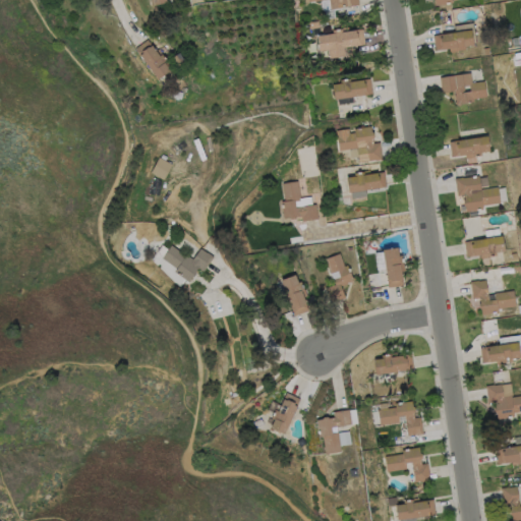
[(358,0),(359,5),(330,9),(329,0),(322,0),(309,2),(308,0),(358,0)]
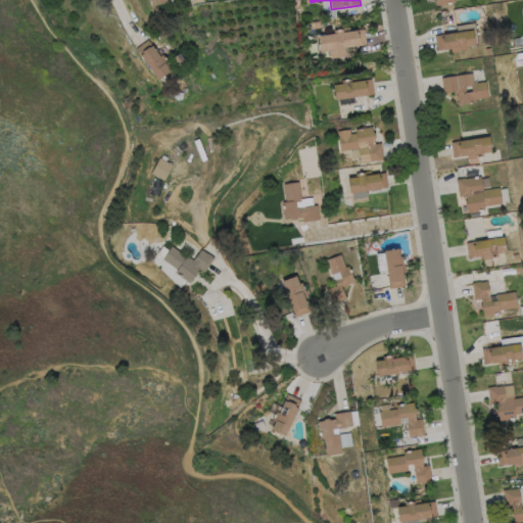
[(453,0),(454,3),(452,4),(453,9),(447,10),(446,4),(437,6),(436,0),(453,0)]
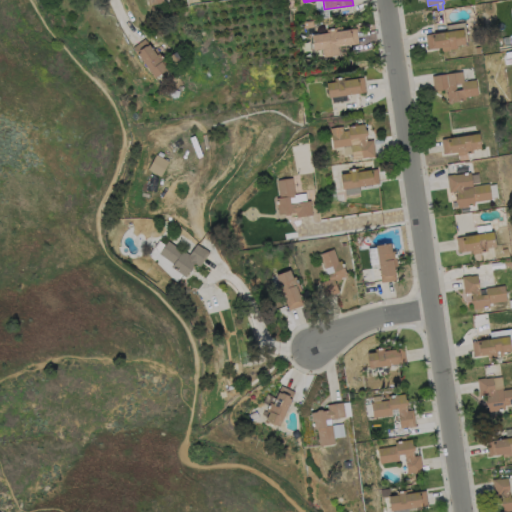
[(314,27),(304,29),(303,23),(313,21),(314,27)]
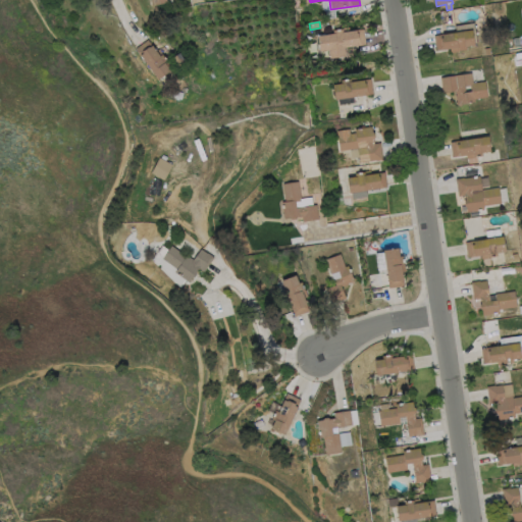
[(343,29),(344,32),(364,30),(366,45),(345,48),(346,56),(329,59),(328,50),(320,52),(318,36),(334,34),(333,31),(343,29)]
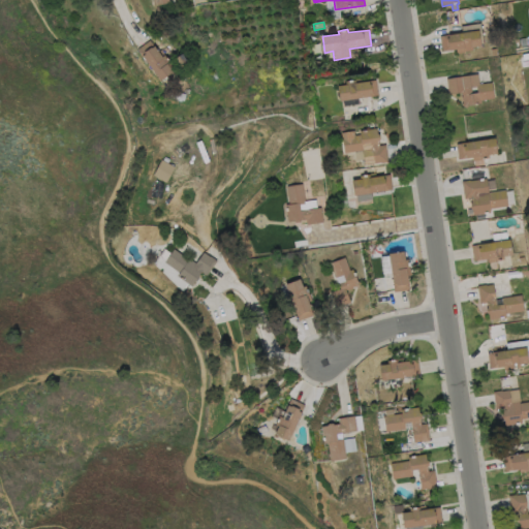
[(472,47),(473,51),(457,53),(456,50),(442,52),(439,36),(477,30),(480,45),(472,47)]
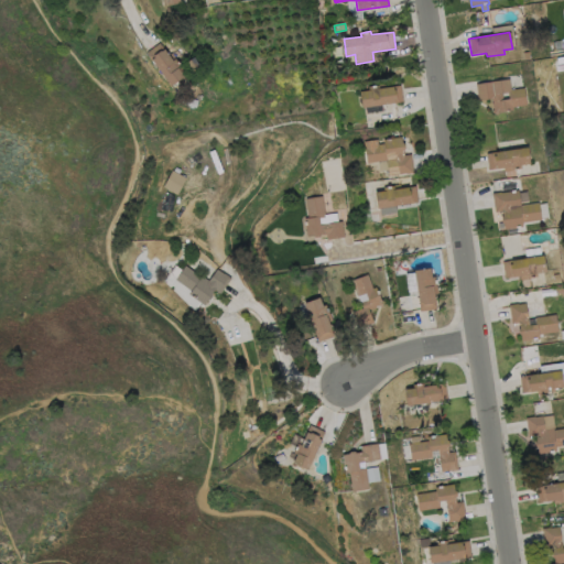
[(160,43),(169,55),(172,53),(188,75),(184,77),(184,76),(171,86),(147,53),(160,43)]
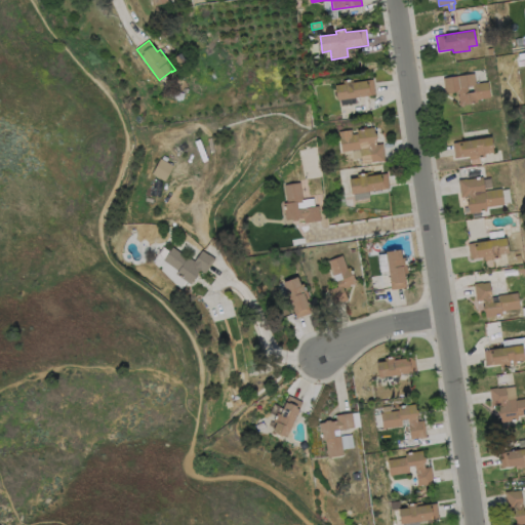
[(212,53),(207,56),(204,49),(208,46),(212,53)]
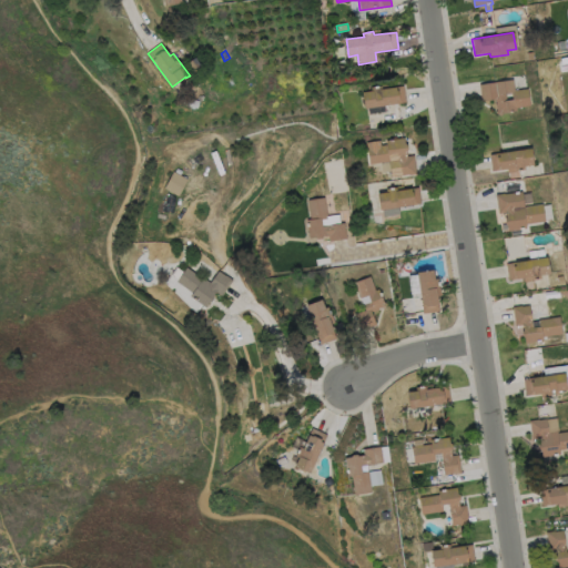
[(244,88),(240,90),(227,68),(233,66),(244,88)]
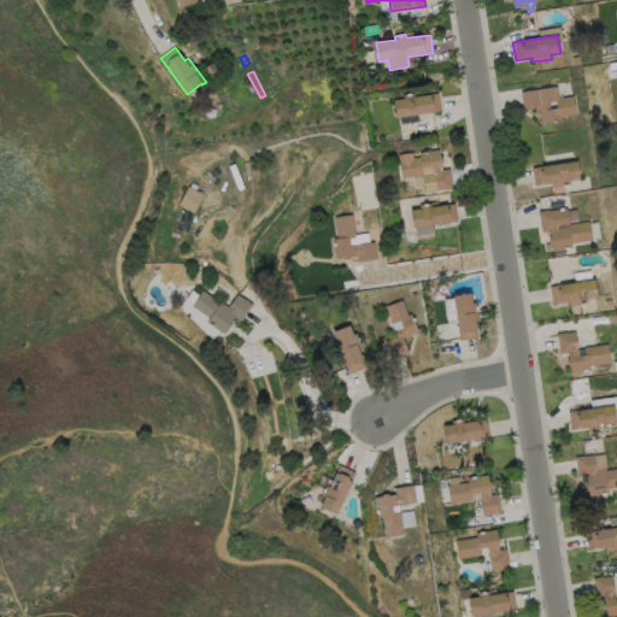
[(557,87),(559,99),(574,97),(576,115),(560,117),(560,121),(547,123),(544,128),(538,123),(541,119),(539,118),(538,109),(523,110),(521,93),(557,87)]
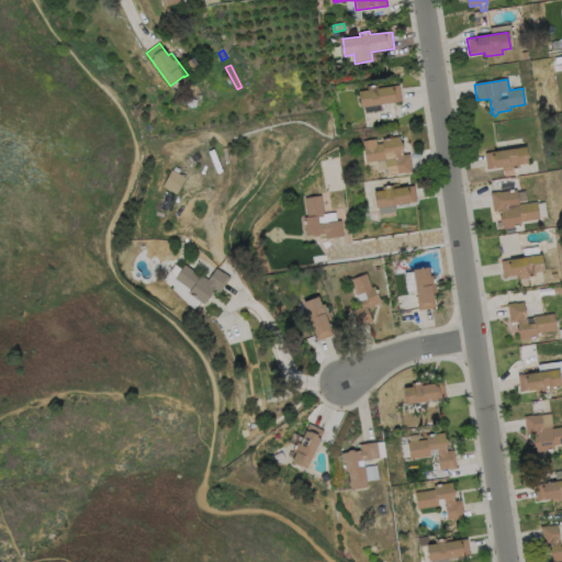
[(378,85),(378,88),(398,85),(402,101),(361,108),(359,91),(368,90),(367,87),(378,85)]
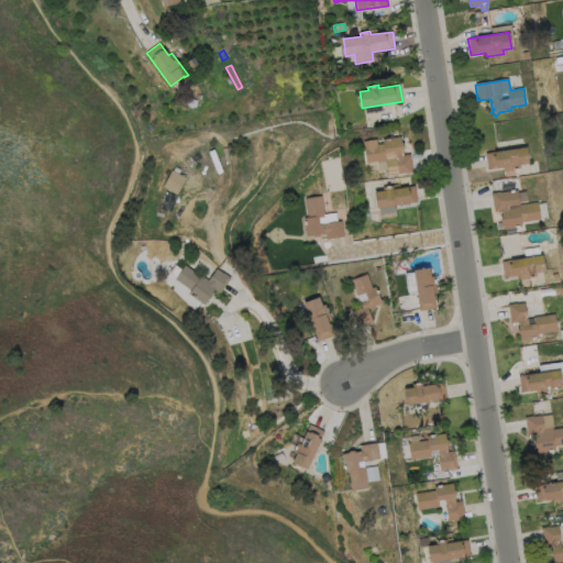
[(198,100),(196,108),(185,105),(187,97),(198,100)]
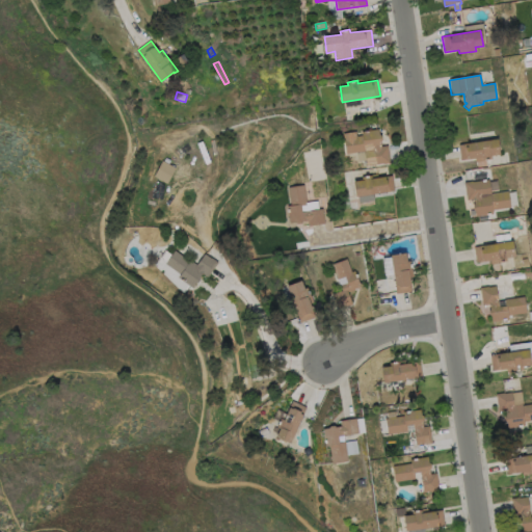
[(378,129),(381,147),(388,145),(391,163),(383,164),(382,163),(367,165),(365,151),(346,154),(343,134),(356,132),(357,136),(362,136),(362,132),(378,129)]
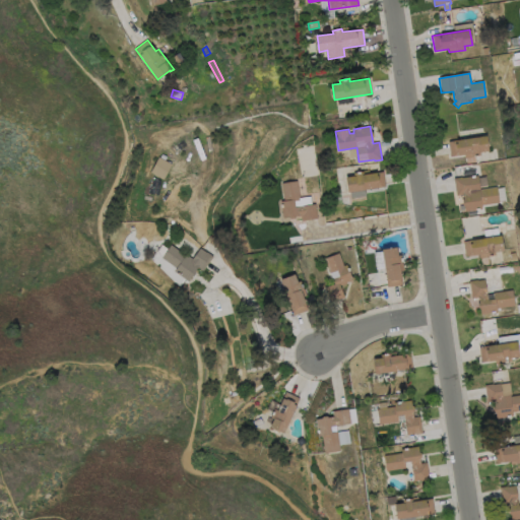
[(480,152),(480,155),(464,158),(464,155),(451,156),(449,141),(486,136),(489,151),(480,152)]
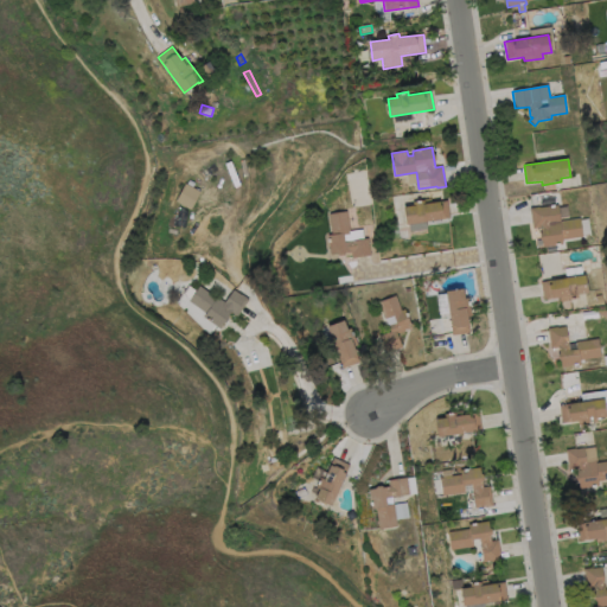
[(200,192),(191,210),(176,200),(185,184),(200,192)]
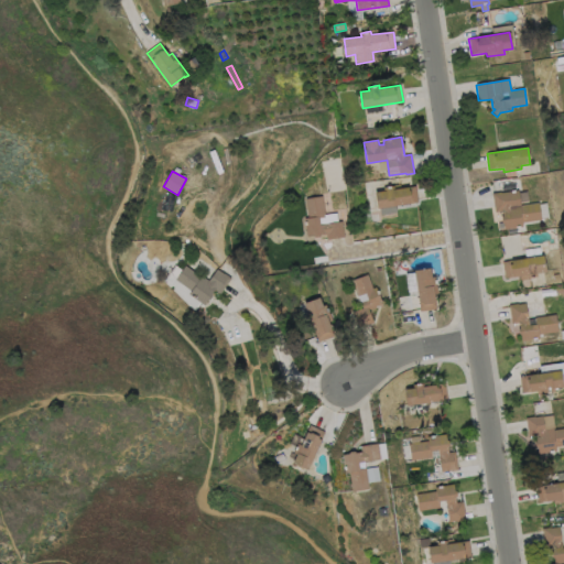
[(393,186),(394,190),(415,186),(419,203),(378,208),(376,193),(383,192),(383,187),(393,186)]
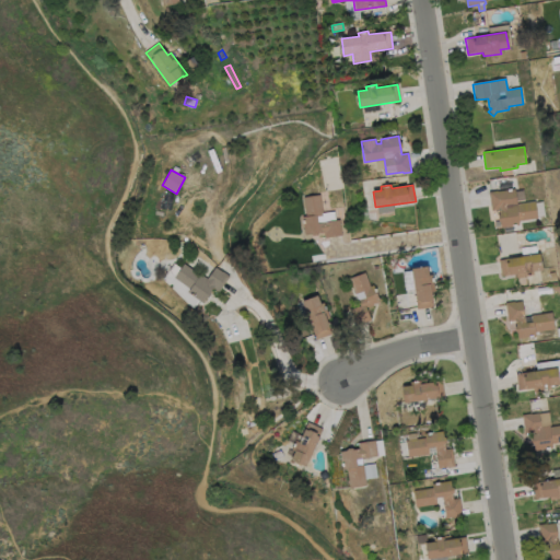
[(515,188),(517,205),(534,201),(537,219),(518,221),(520,224),(502,228),(499,209),(492,210),(489,191),(498,190),(498,191),(515,188)]
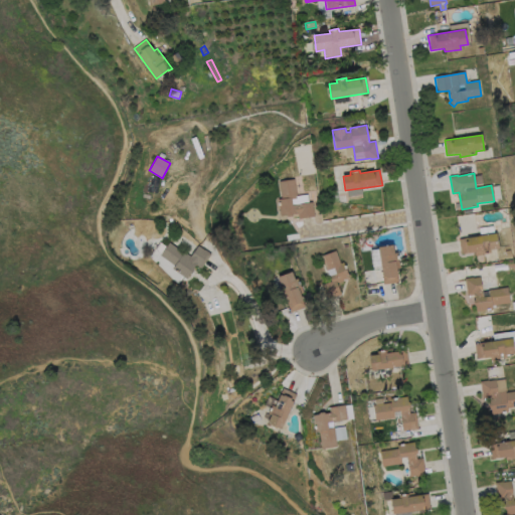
[(291,199),(292,205),(312,202),(315,216),(299,218),(298,213),(281,216),(278,199),(282,199),(280,182),(294,179),(297,195),(296,196),(296,198),(291,199)]
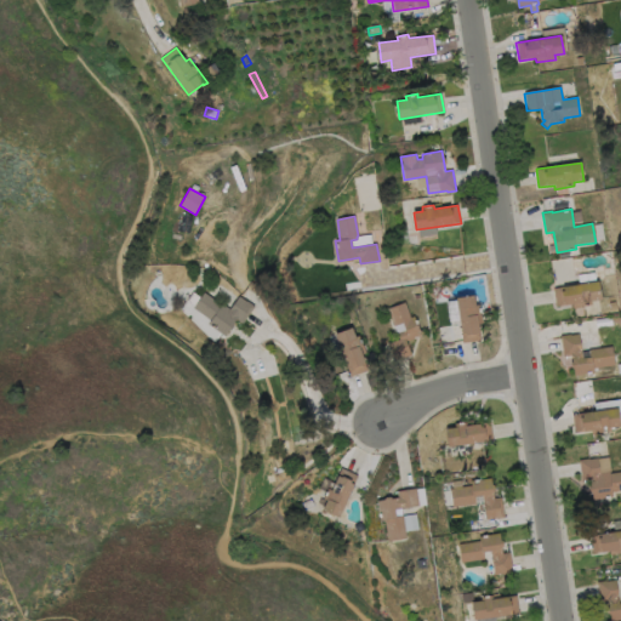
[(591,301),(592,306),(573,308),(573,305),(556,307),(553,289),(598,281),(600,300),(591,301)]
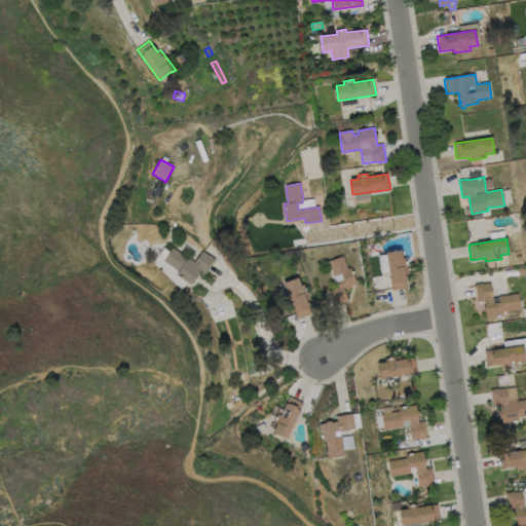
[(173,248),(188,258),(194,262),(202,251),(209,256),(210,255),(216,260),(205,273),(200,270),(190,285),(176,274),(179,271),(164,260),(173,248)]
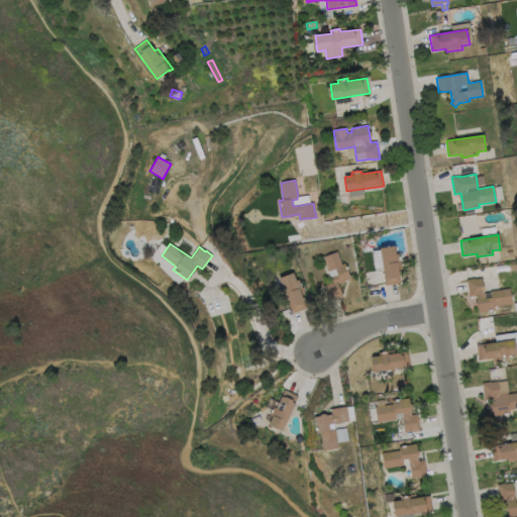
[(395,245),(396,254),(400,253),(402,267),(398,268),(400,283),(385,285),(380,247),(395,245)]
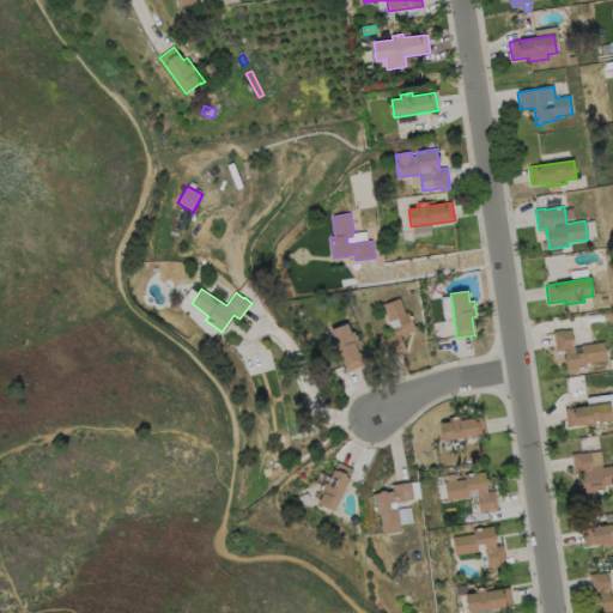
[(400,298),(405,314),(408,313),(414,326),(418,328),(416,333),(411,332),(410,334),(401,337),(406,351),(389,357),(382,339),(394,335),(382,305),(400,298)]
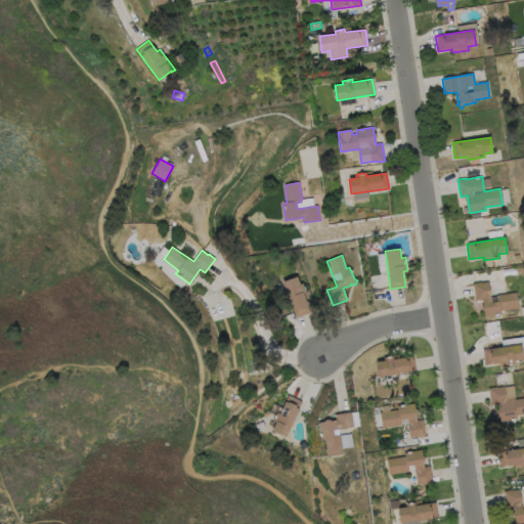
[(517,276),(505,277),(503,269),(516,268),(517,276)]
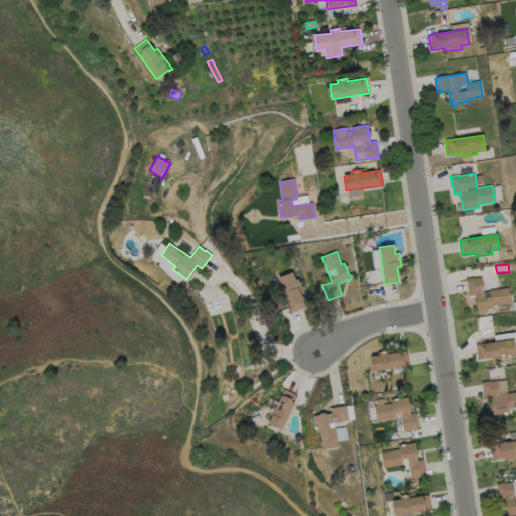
[(292,272),(295,280),(297,279),(300,286),(301,286),(304,293),(300,294),(305,307),(291,313),(277,278),(292,272)]
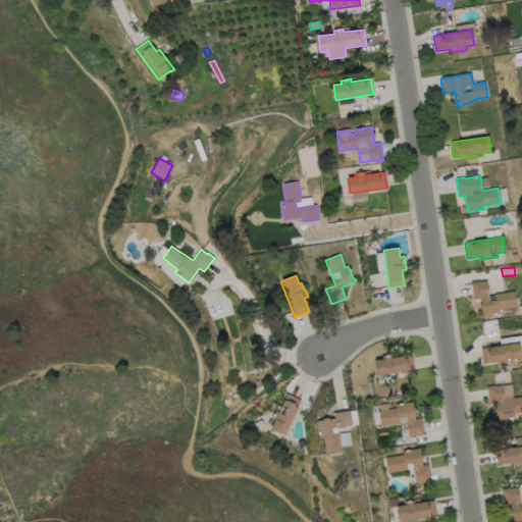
[(486,280),(489,301),(497,300),(496,294),(514,291),(517,307),(499,310),(500,313),(483,316),(480,299),(474,300),(471,282),(479,280),(479,281),(486,280)]
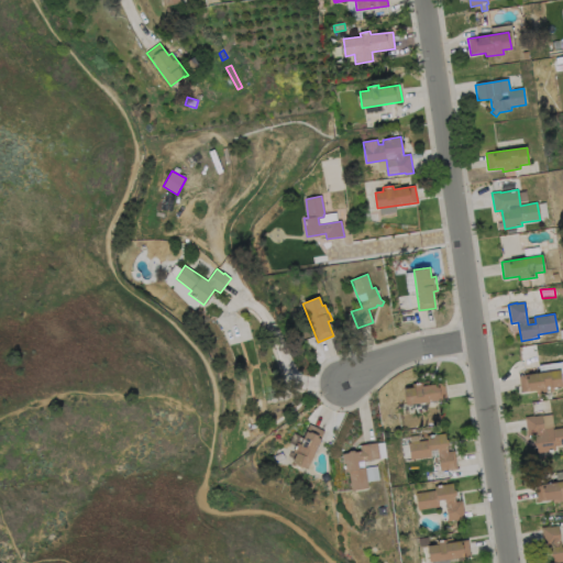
[(553,387),(553,390),(543,392),(543,389),(521,393),(519,376),(540,374),(539,365),(562,362),(562,384),(562,385),(562,386),(553,387)]
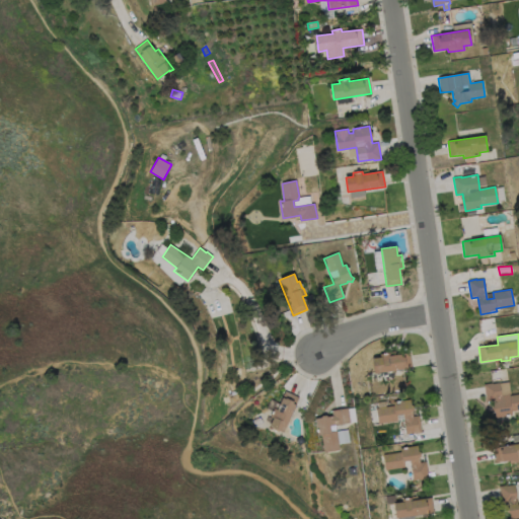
[(388,353),(388,356),(410,353),(412,367),(404,368),(404,370),(374,374),(372,359),(380,358),(380,354),(388,353)]
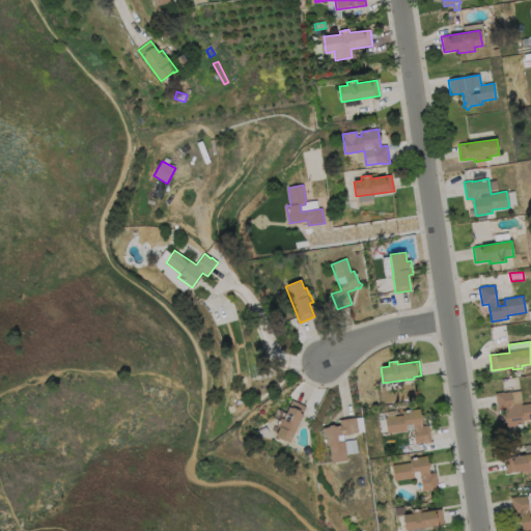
[(510,391),(512,403),(521,402),(522,406),(530,403),(530,419),(524,421),(524,424),(507,427),(506,421),(504,420),(503,416),(504,415),(504,410),(498,410),(495,393),(503,392),(510,391)]
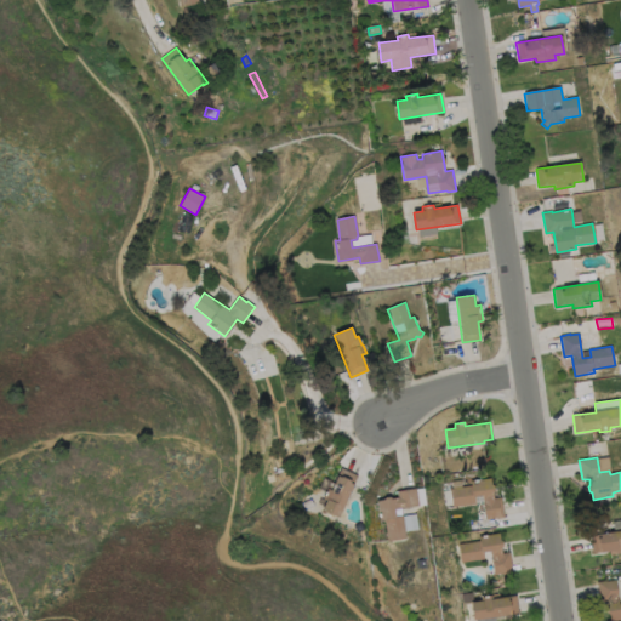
[(358,476),(339,517),(323,510),(326,501),(323,499),(330,483),(334,484),(341,468),(358,476)]
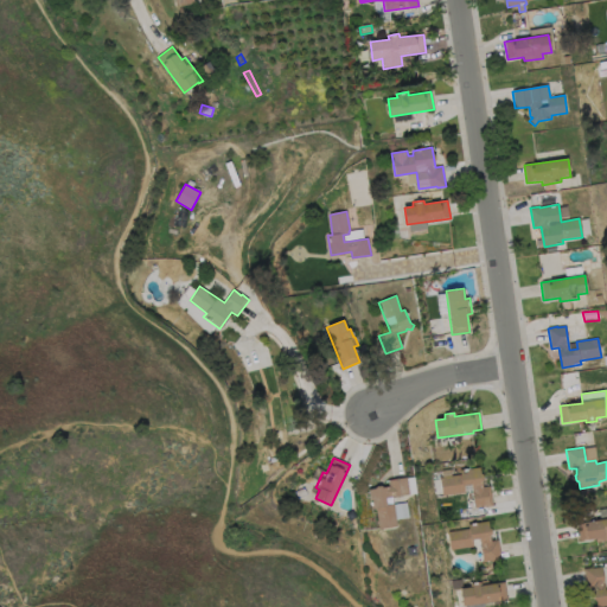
[(481,481),(483,487),(490,486),(493,506),(486,508),(485,506),(475,508),(471,484),(464,485),(465,492),(443,496),(440,478),(461,474),(460,470),(479,467),(480,473),(483,474),(484,479),(481,481)]
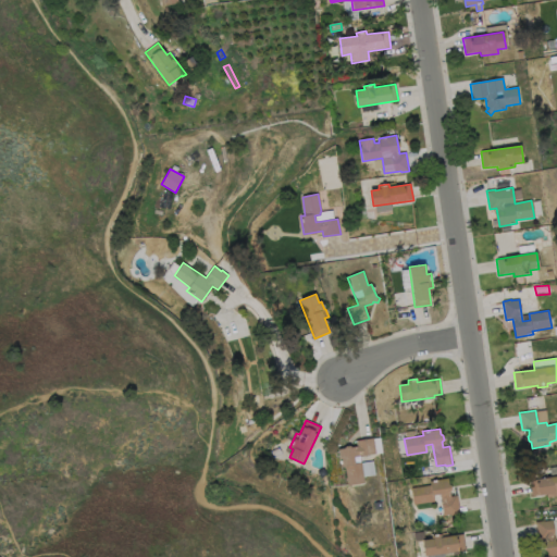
[(373,437),(375,453),(354,456),(355,463),(361,462),(364,483),(348,485),(345,466),(341,467),(338,449),(344,448),(346,446),(349,445),(351,447),(357,446),(356,441),(373,437)]
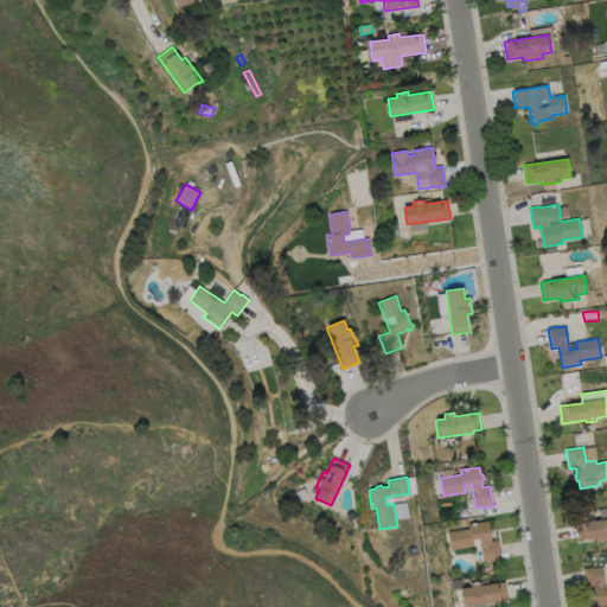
[(307,494),(298,499),(294,492),(305,487),(307,494)]
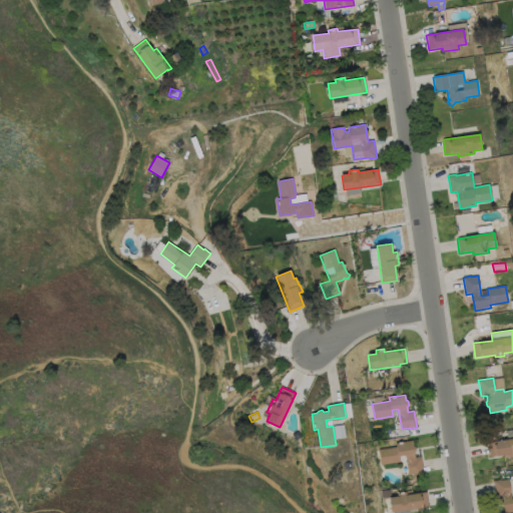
[(332,425),(333,437),(343,437),(342,424),(332,425)]
